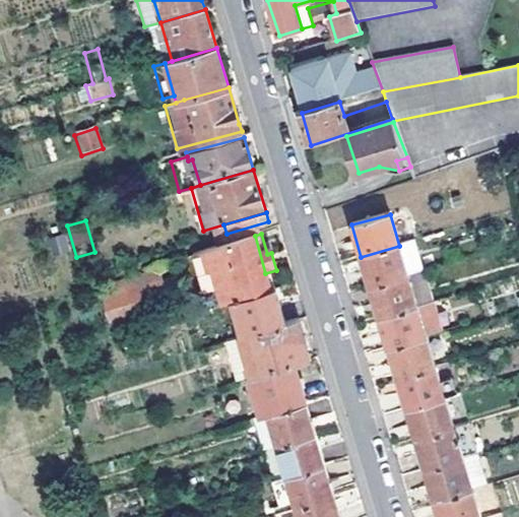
[(265,273),(255,236),(192,256),(208,309),(217,306),(233,301),(270,289),(265,273)]
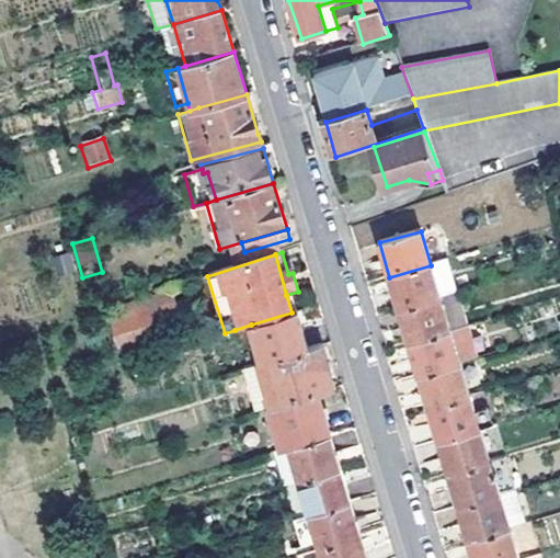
[(389,277),(399,310),(440,298),(450,296),(441,262),(431,265),(389,277)]
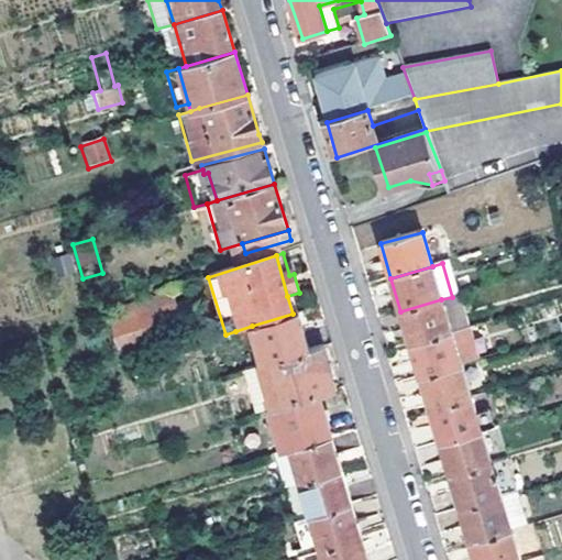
[(172,293),(106,310),(117,347),(141,340),(144,351),(156,348),(153,337),(183,329),(172,293)]
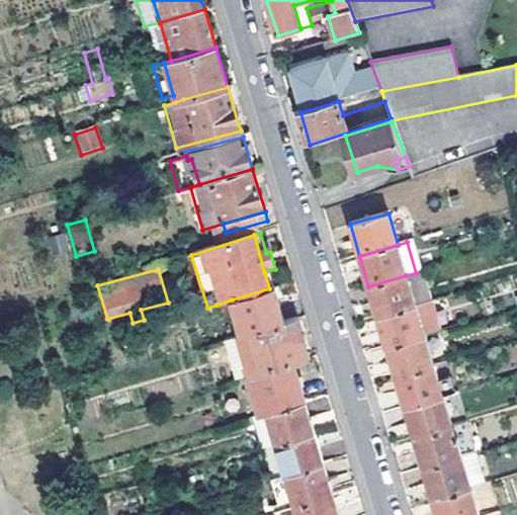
[(406,275),(415,306),(429,302),(420,271),(416,273),(406,275)]
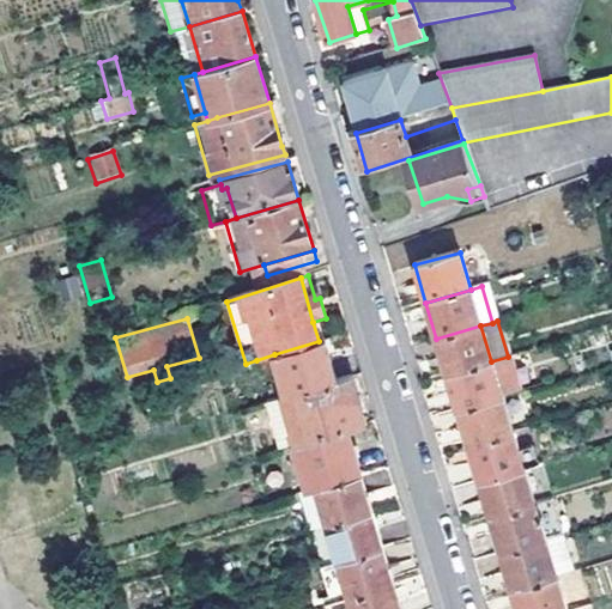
[(436,339),(447,375),(491,361),(480,326),(436,339)]
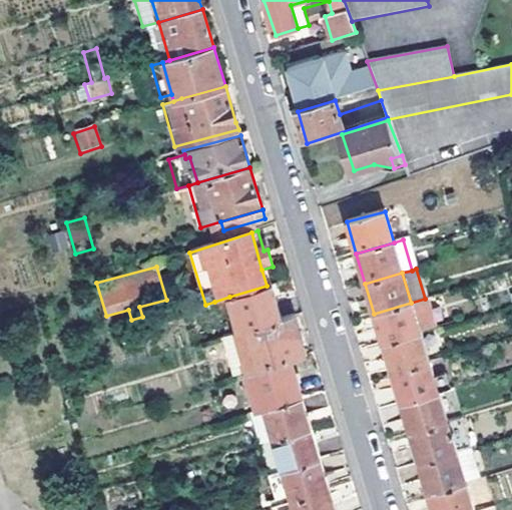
[(229,297),(240,332),(282,320),(271,285),(267,286),(229,297)]
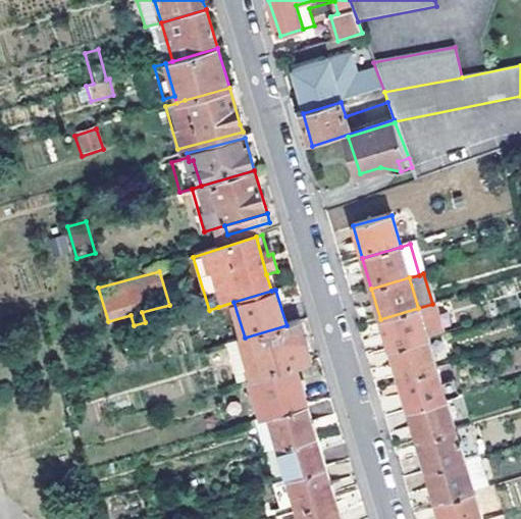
[(218,307),(228,343),(242,339),(245,338),(233,302),(218,307)]
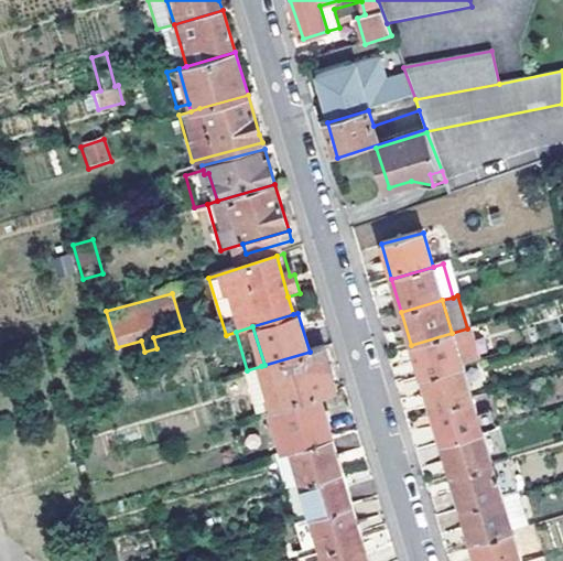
[(411,345),(421,379),(463,367),(477,363),(467,328),(452,333),(411,345)]
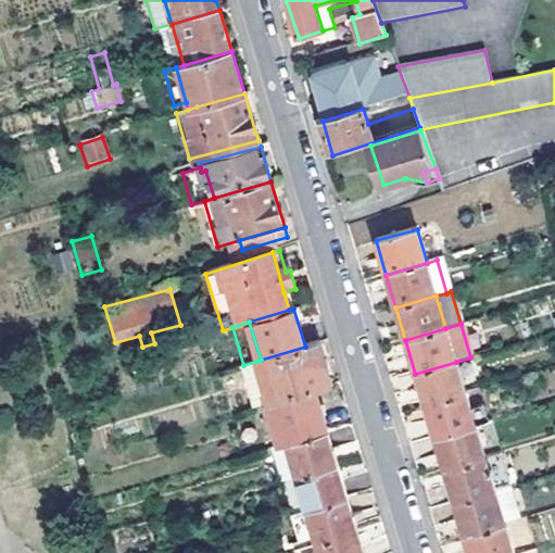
[(270,403),(315,390),(332,386),(319,342),(305,347),(261,360),(257,361),(270,403)]
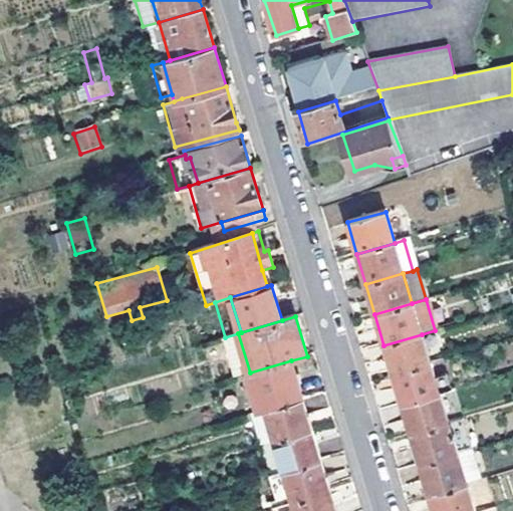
[(393,375),(431,364),(422,334),(383,345),(393,375)]
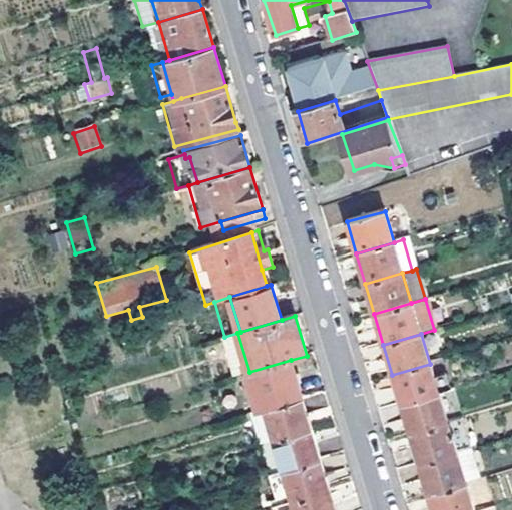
[(258,411),(264,409),(303,398),(291,360),(249,372),(245,373),(258,411)]
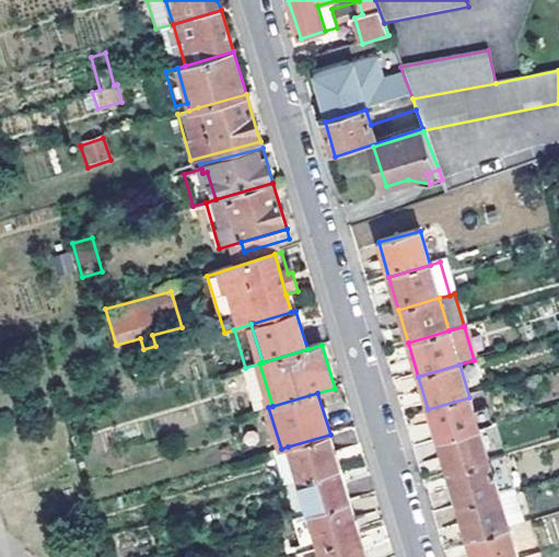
[(428,409),(438,442),(479,430),(469,397),(428,409)]
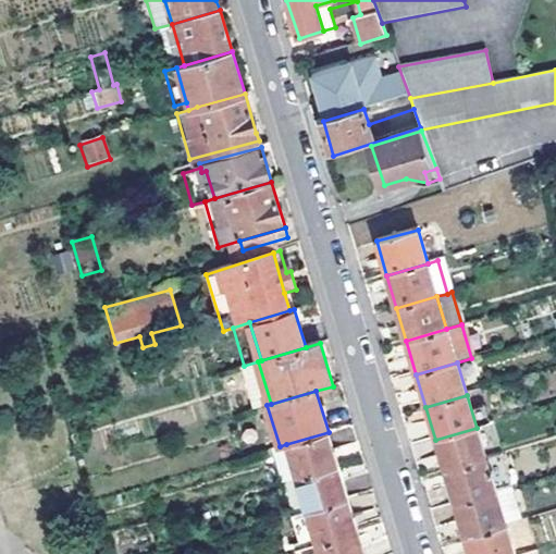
[(445,472),(485,460),(477,428),(435,440),(445,472)]
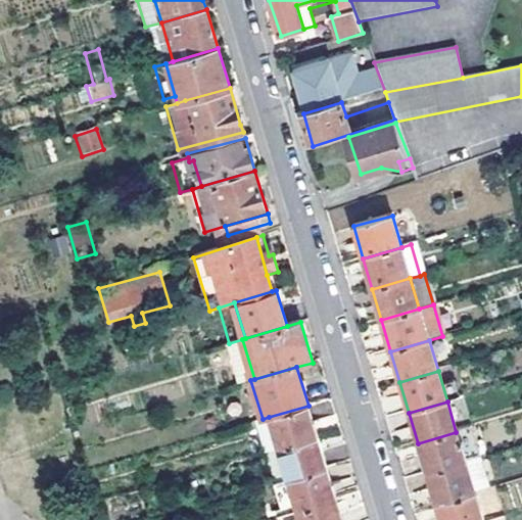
[(278,448),(318,437),(309,406),(269,417),(278,448)]
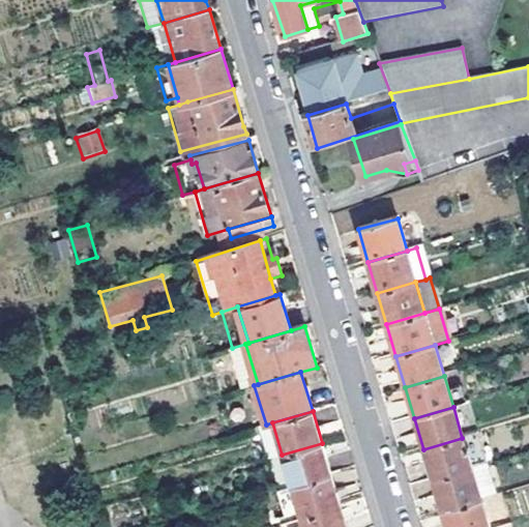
[(266,425),(256,428),(265,460),(282,455),(272,422),(266,425)]
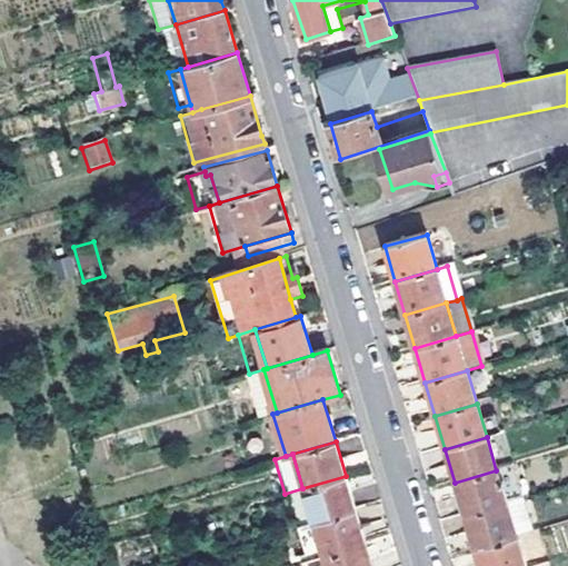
[(521,499),(510,466),(496,470),(507,504),(521,499)]
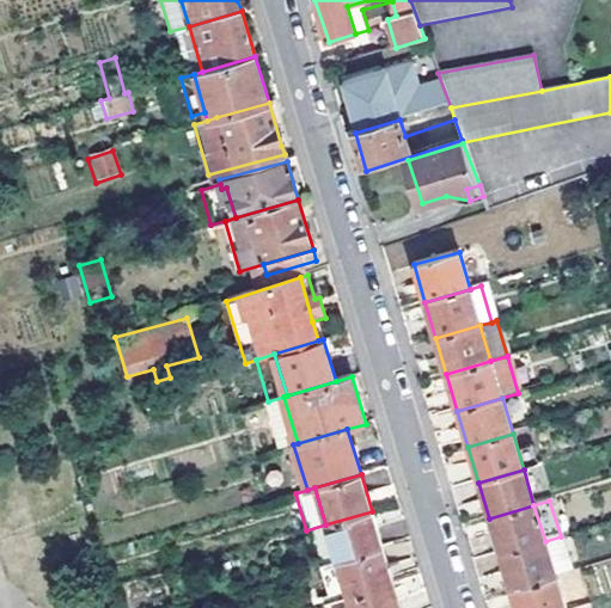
[(489,519),(500,554),(545,541),(533,505),(489,519)]
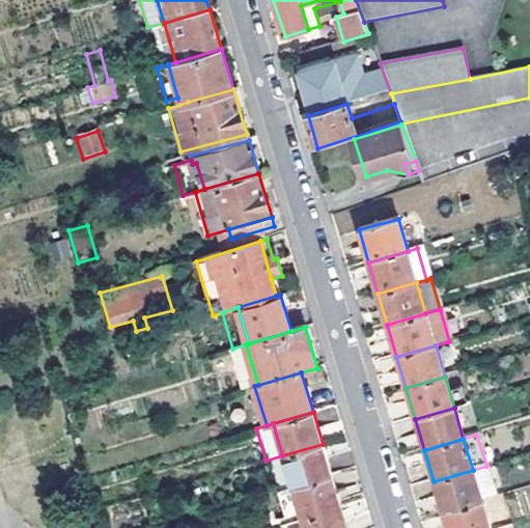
[(282,455),(293,487),(332,475),(323,444),(282,455)]
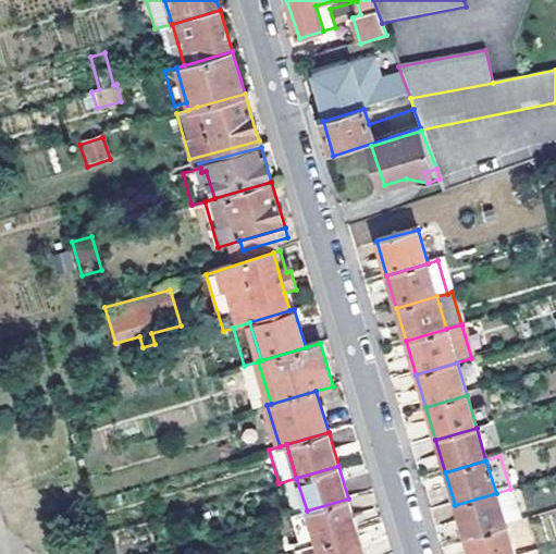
[(296,478),(279,483),(288,516),(307,511),(296,478)]
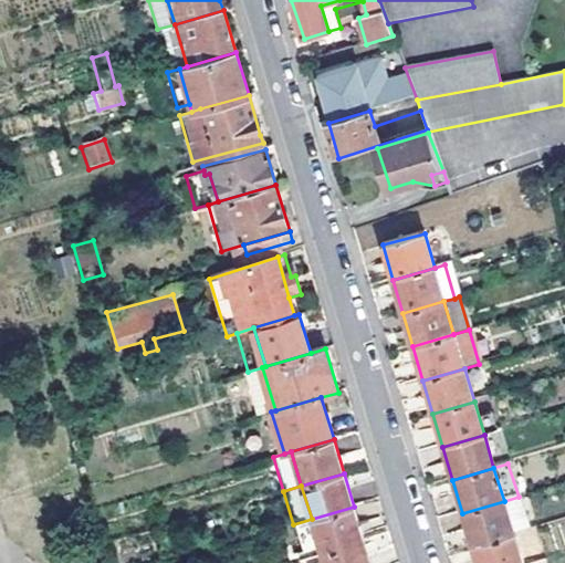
[(471,545),(513,533),(504,501),(462,513),(471,545)]
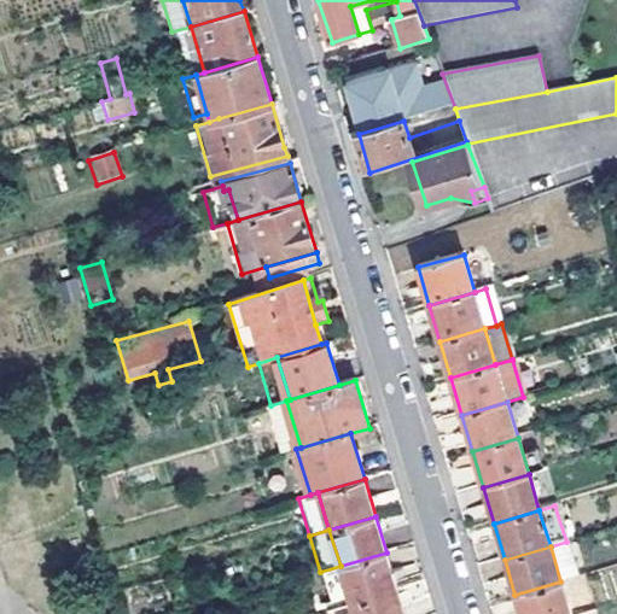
[(351,603),(397,590),(386,553),(341,566),(351,603)]
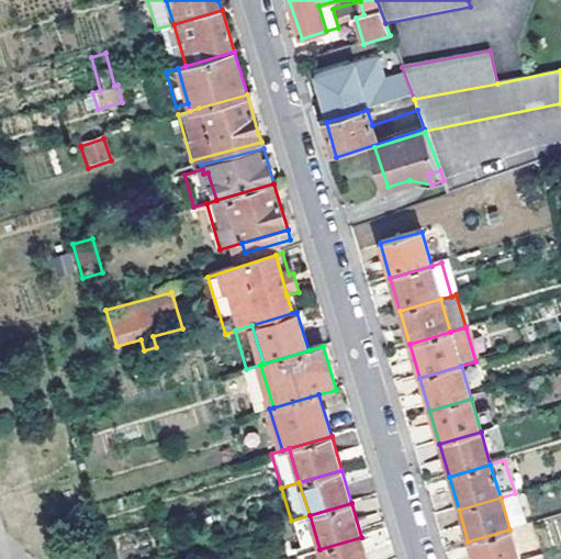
[(468,541),(472,558),(518,558),(509,529),(468,541)]
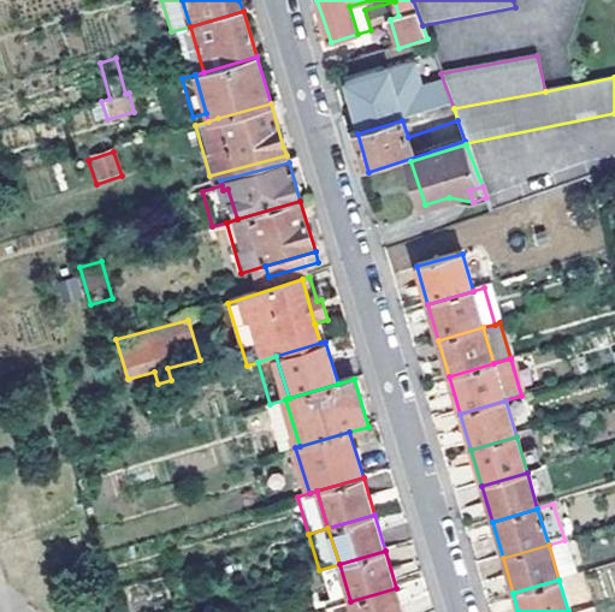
[(350,601),(353,611),(402,611),(396,588),(350,601)]
